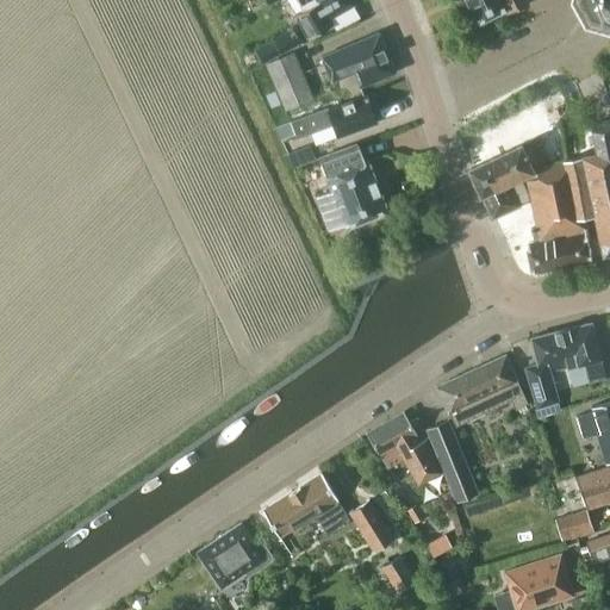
[(267,0),(269,2),(274,0),(294,0),(299,7),(302,11),(294,14),(307,38),(342,19),(338,12),(353,4),(350,0),(267,0)]
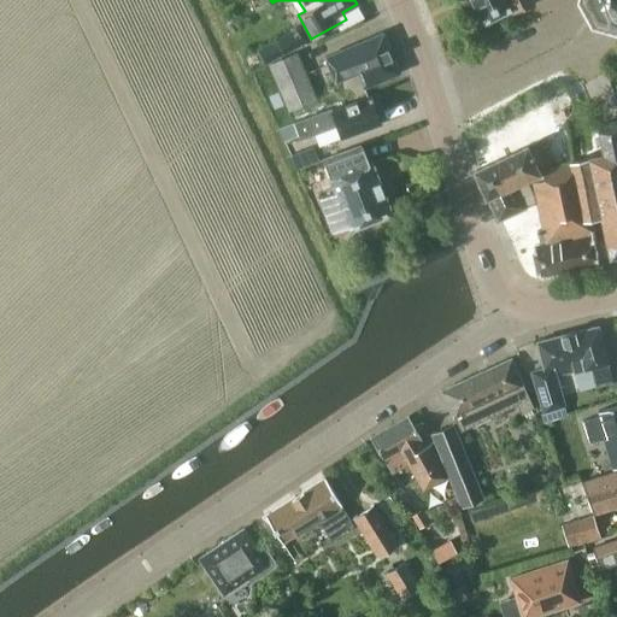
[(471,0),(482,22),(509,9),(512,13),(533,4),(530,0),(471,0)]
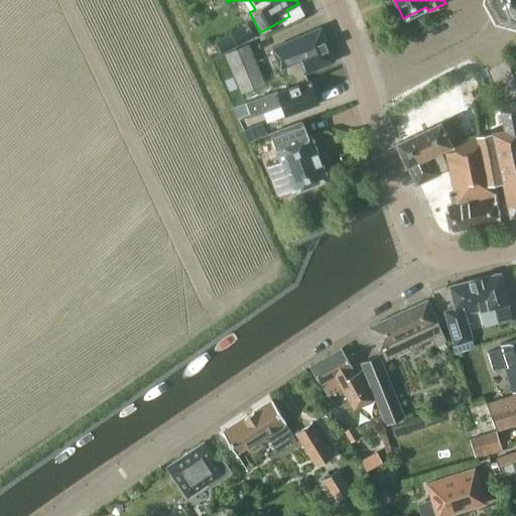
[(515,0),(492,0),(497,8),(500,11),(500,10),(512,14),(515,14),(515,13),(515,12),(515,0)]
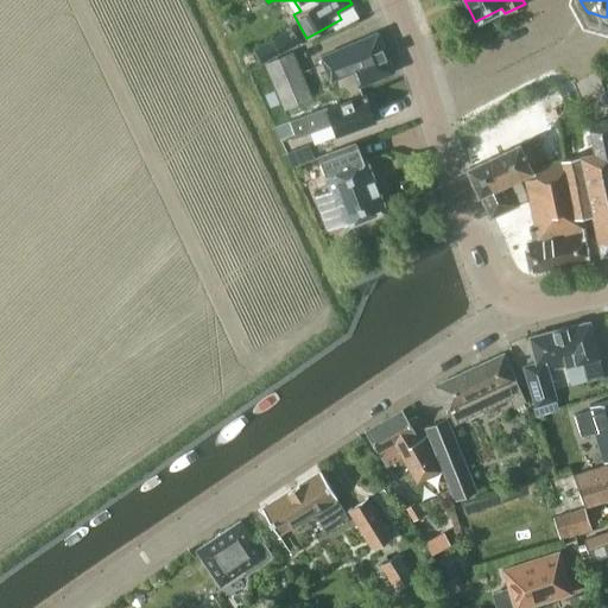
[(291,29),(259,46),(254,50),(261,63),(298,43),(291,29)]
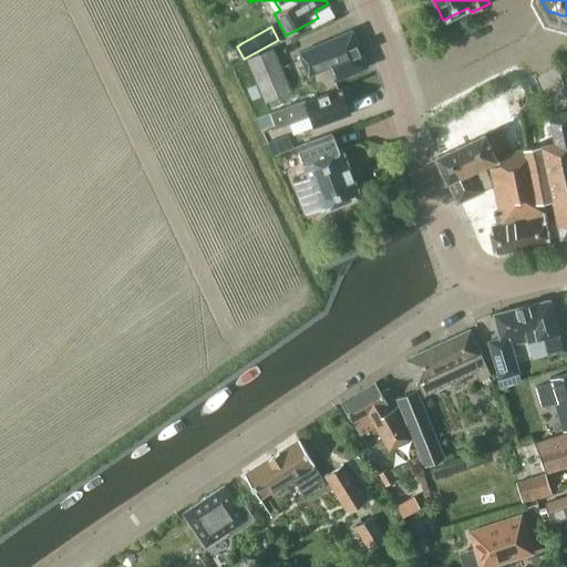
[(333,80),(367,66),(351,30),(298,52),(307,75),(328,66),(333,80)]
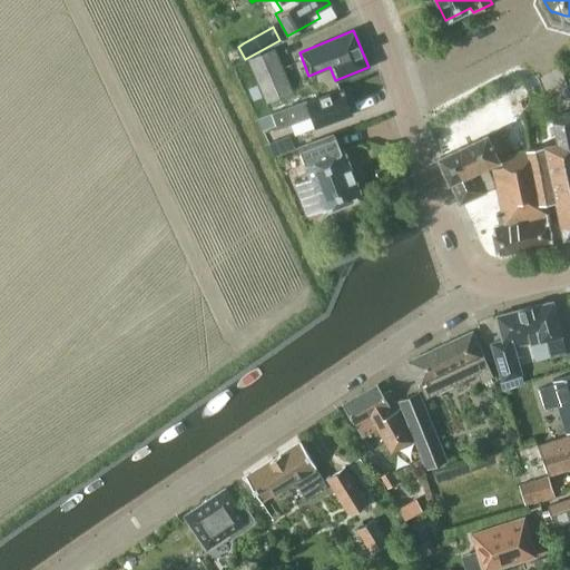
[(266,101),(291,91),(273,49),(248,60),(266,101)]
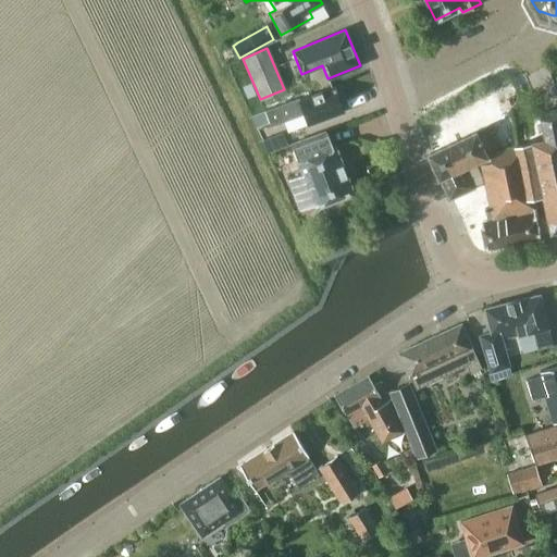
[(332,88),(288,103),(287,101),(264,110),(269,122),(271,126),(294,118),(293,115),(302,112),(308,125),(343,112),(335,88),(333,83),(330,84),(332,88)]
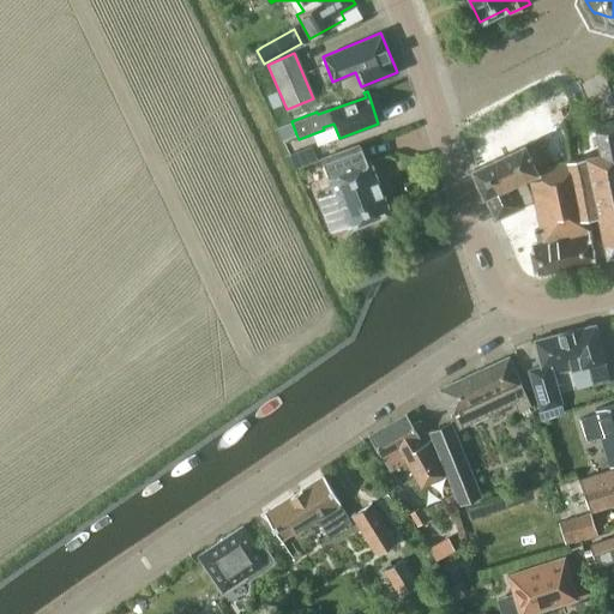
[(602,154),(588,156),(601,216),(609,257),(613,254),(613,120),(596,124),(602,154)]
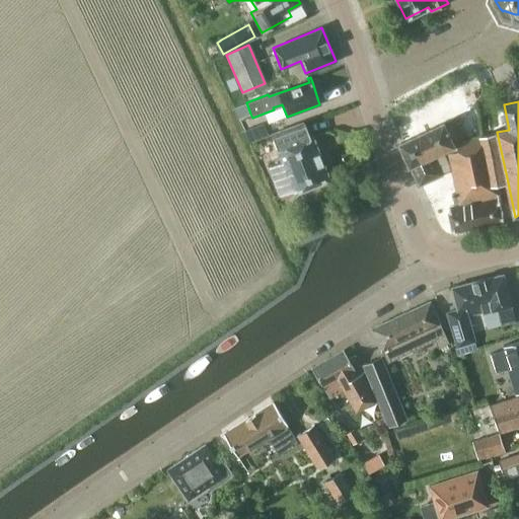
[(246,102),(233,107),(237,119),(250,114),(246,102)]
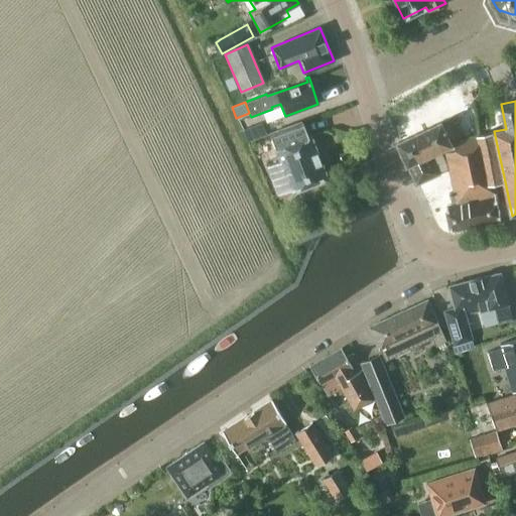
[(417,183),(450,168),(445,144),(457,141),(456,138),(463,134),(455,116),(398,142),(417,183)]
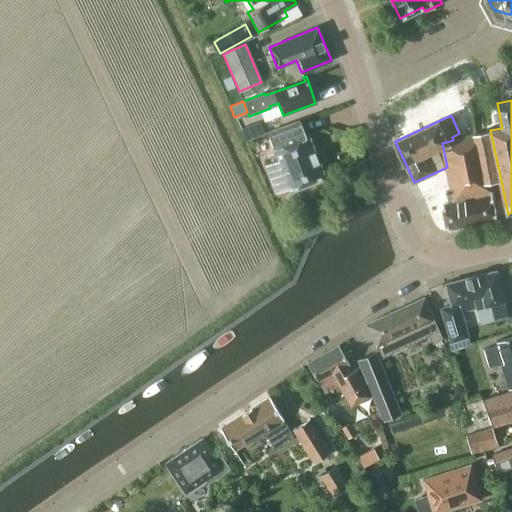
[(277,128),(276,128),(266,131),(276,159),(264,164),(275,193),(288,188),(288,189),(323,175),(307,134),(305,134),(299,120),(277,128)]
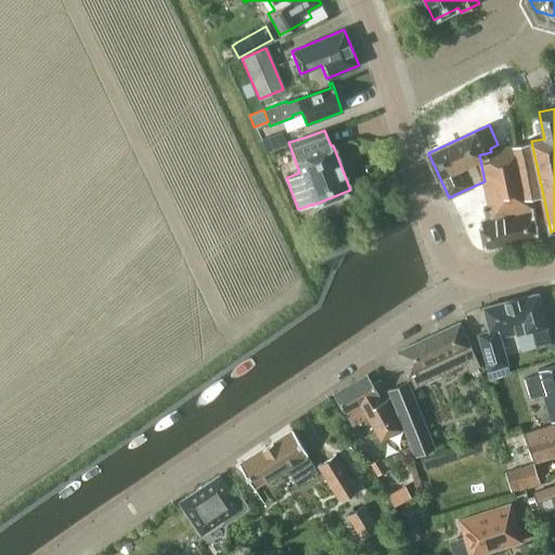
[(531,197),(543,195),(531,141),(491,152),(479,155),(485,181),(489,206),(483,207),(485,213),(486,213),(487,219),(480,221),(486,249),(540,239),(531,197)]
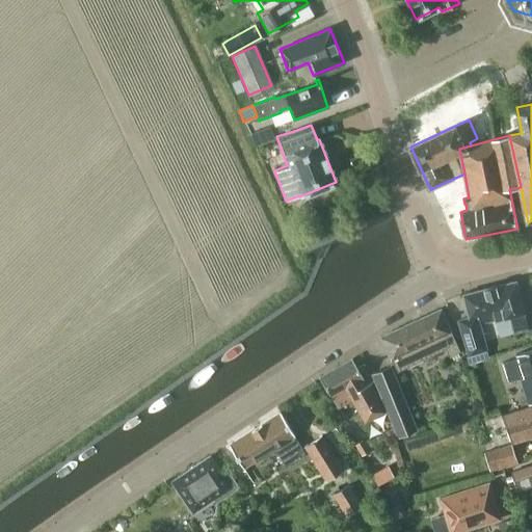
[(528,329),(514,281),(462,294),(469,317),(457,320),(468,355),(486,349),(479,324),(495,320),(495,321),(509,317),(513,333),(528,329)]
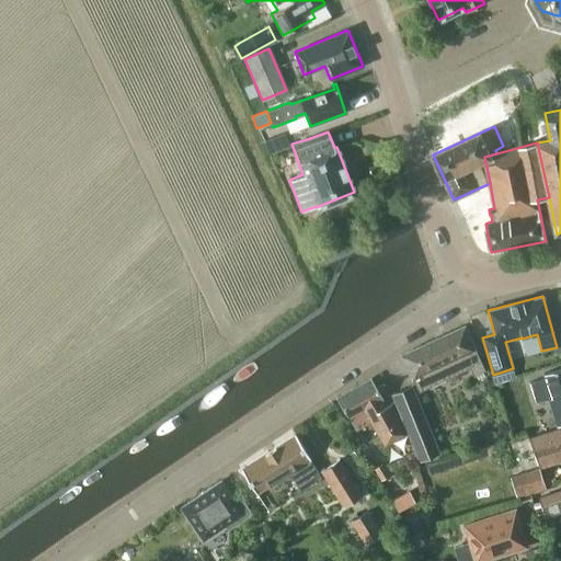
[(465,327),(433,341),(449,377),(469,367),(473,376),(485,370),(465,327)]
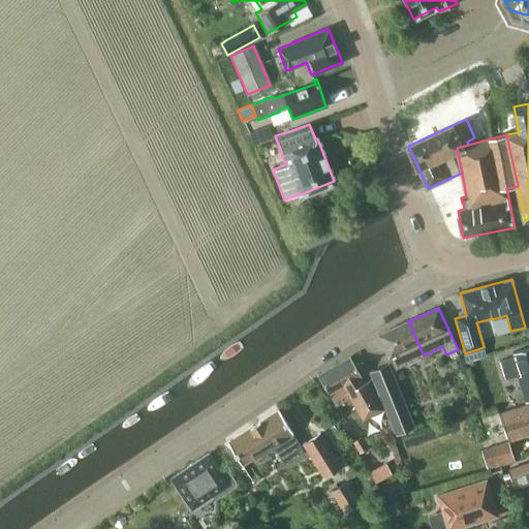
[(395,369),(424,355),(408,321),(378,335),(395,369)]
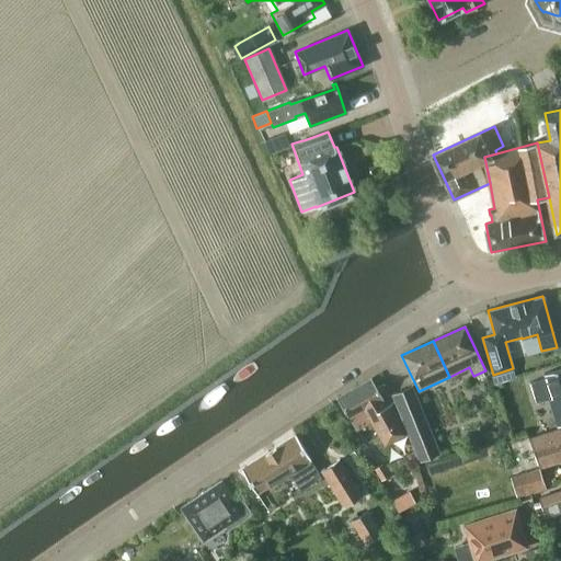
[(557,426),(560,424),(560,367),(544,374),(545,377),(529,382),(536,402),(548,399),(557,426)]
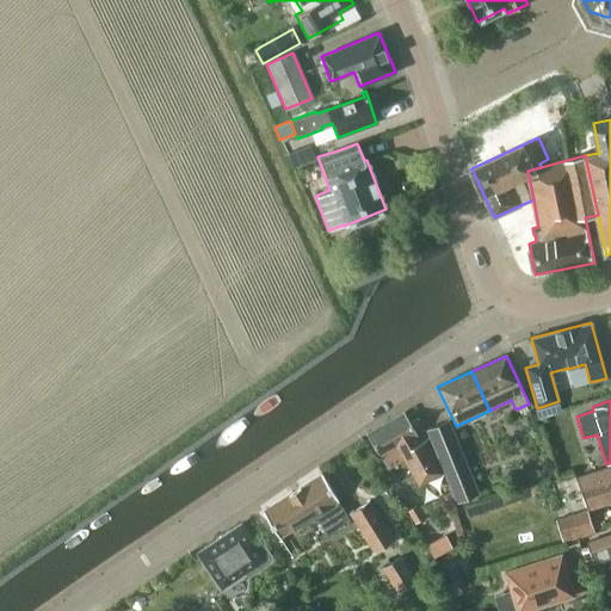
[(418,485),(440,473),(425,439),(419,443),(415,437),(418,436),(403,412),(366,433),(380,457),(381,456),(387,468),(403,458),(418,485)]
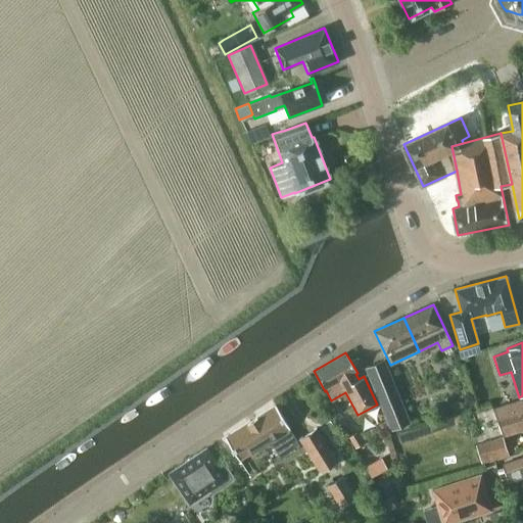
[(392,429),(411,422),(383,359),(365,367),(392,429)]
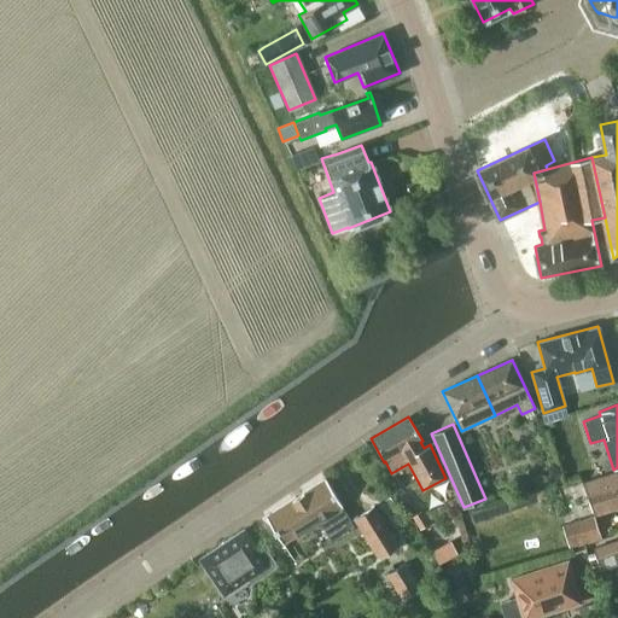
[(617,470),(582,483),(594,516),(617,506),(617,470)]
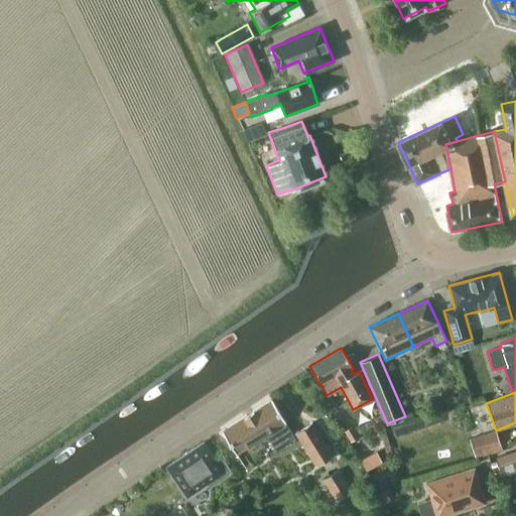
[(296,440),(271,400),(222,430),(236,454),(265,434),(276,453),(296,440)]
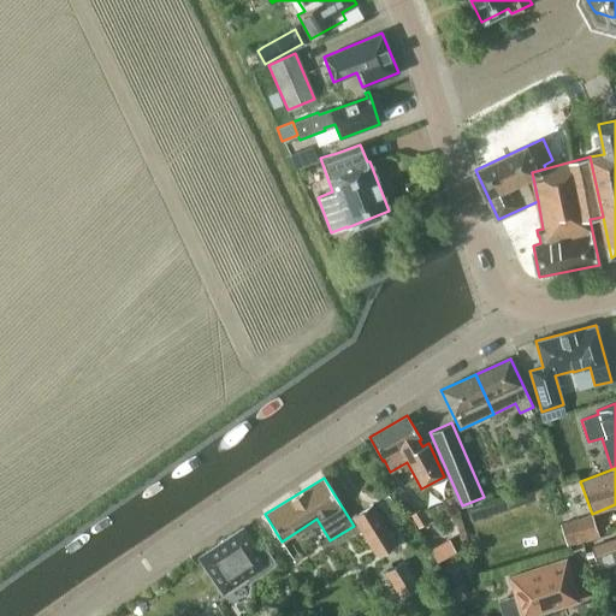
[(353,516),(355,521),(377,555),(396,543),(372,504),(353,516)]
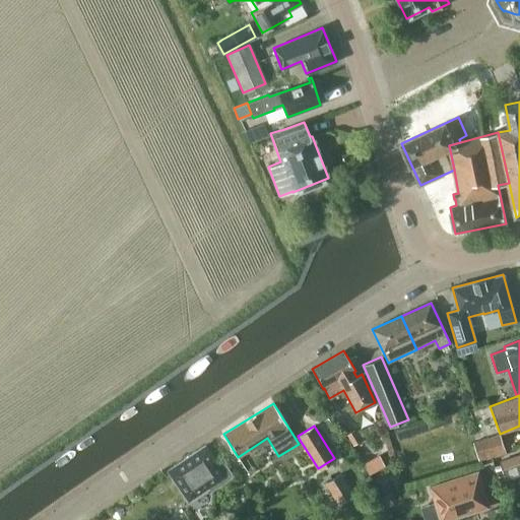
[(351,447),(360,443),(353,431),(345,436),(351,447)]
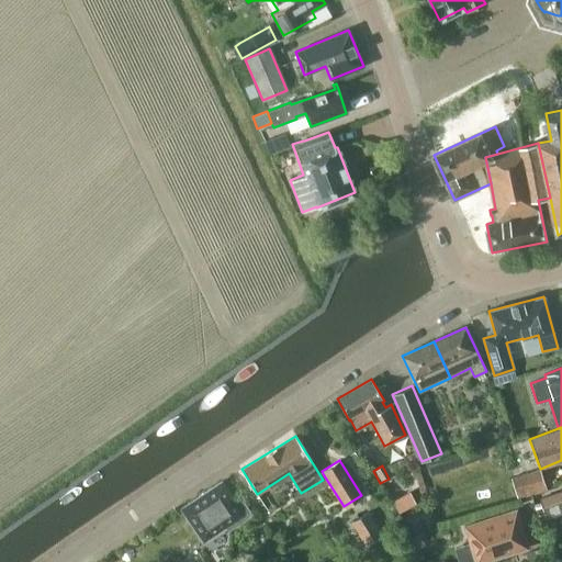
[(517,498),(547,489),(540,469),(510,478),(517,498)]
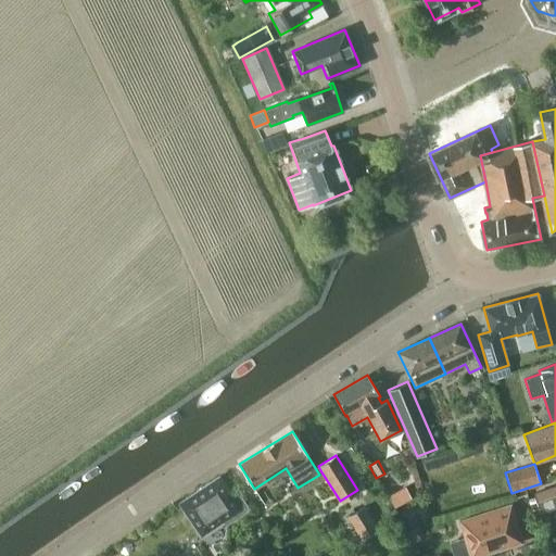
[(226,525),(250,508),(239,493),(234,497),(218,476),(178,503),(201,535),(223,520),(226,525)]
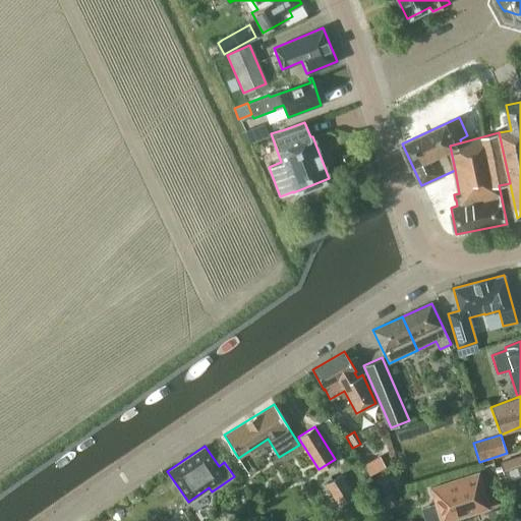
[(520,456),(500,463),(506,481),(520,475),(520,456)]
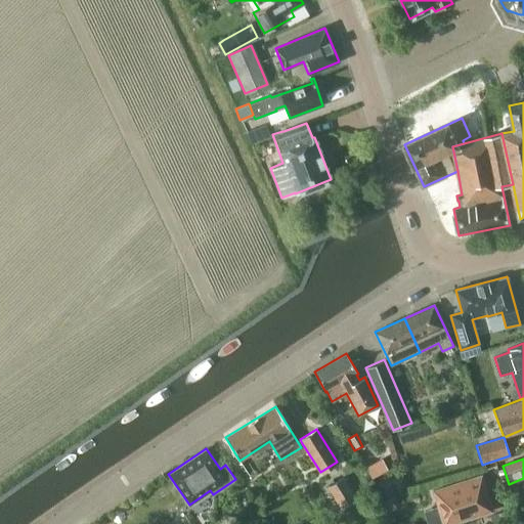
[(444,523),(446,523),(491,510),(481,476),(434,491),(444,523)]
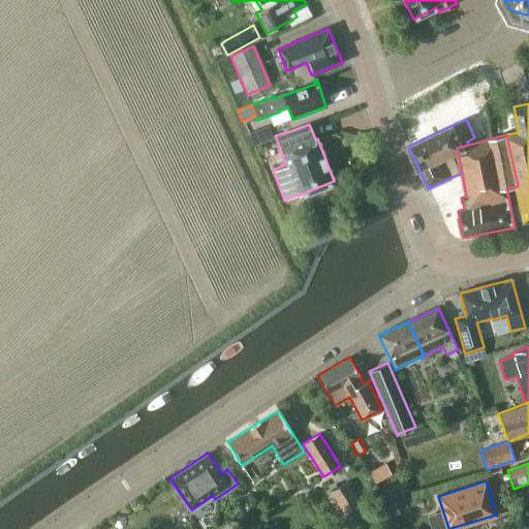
[(359,503),(346,481),(331,491),(343,512),(359,503)]
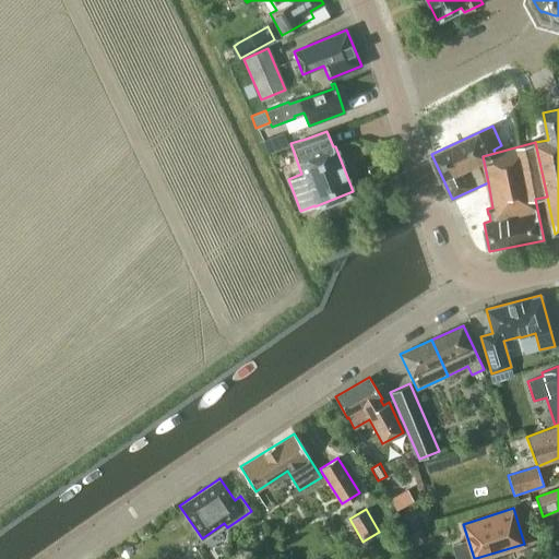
[(531,558),(545,554),(542,544),(523,550),(525,558),(531,558)]
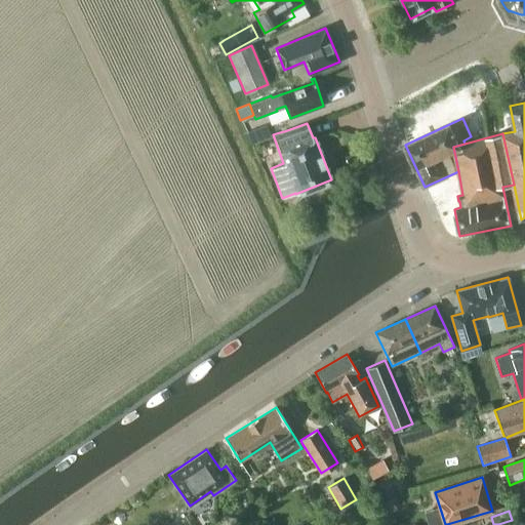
All buildings are outlined.
